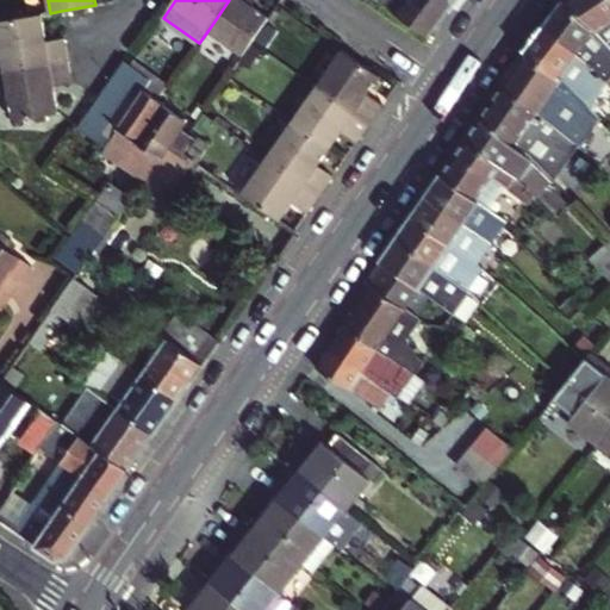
[(256,0),(229,0),(209,30),(244,55),(254,41),(272,17),(254,5),(256,0)]
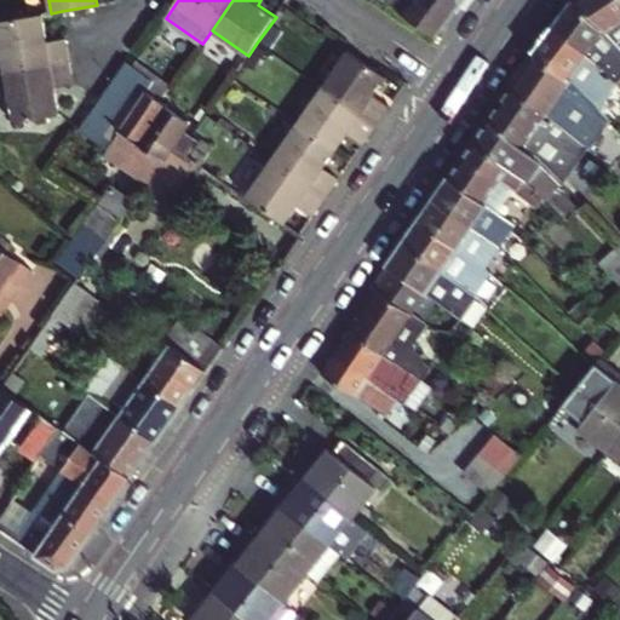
[(384,0),(437,38),(464,0),(384,0)]
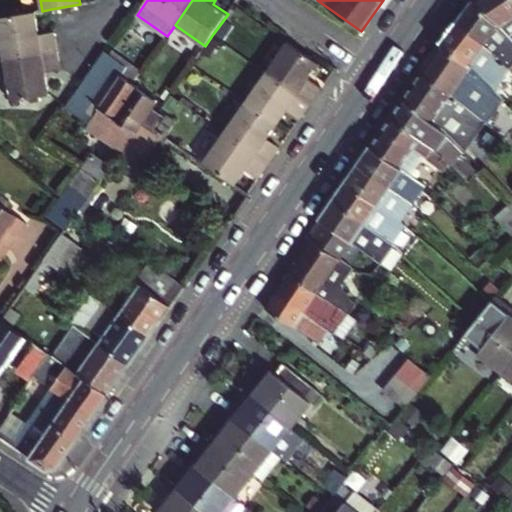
[(473,0),(472,1),(457,22),(510,70),(511,67),(511,39),(474,0),(473,0)]
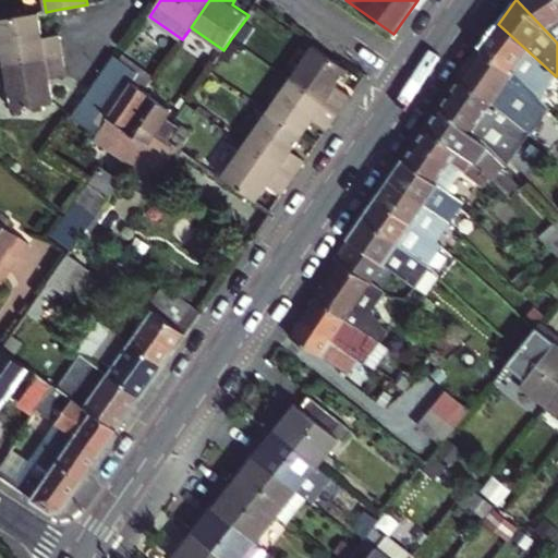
[(557,0),(517,0),(557,43),(557,0)]
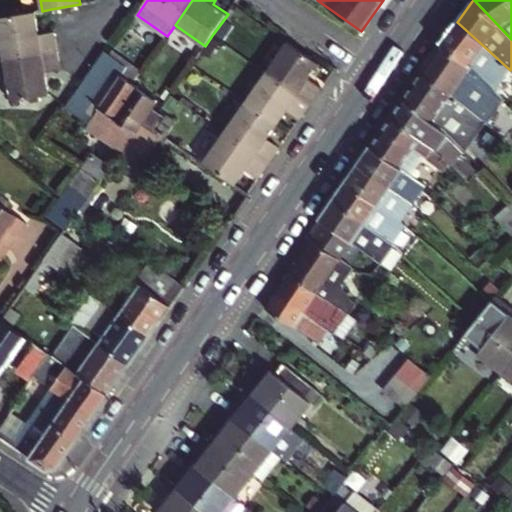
[(0,17),(0,31),(4,59),(58,50),(55,32),(39,34),(35,12),(0,17)]
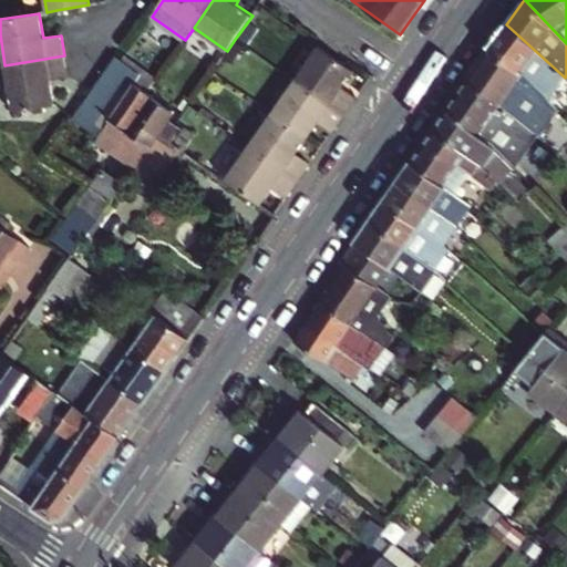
[(506,24),(490,49),(535,85),(547,99),(565,78),(506,24)]
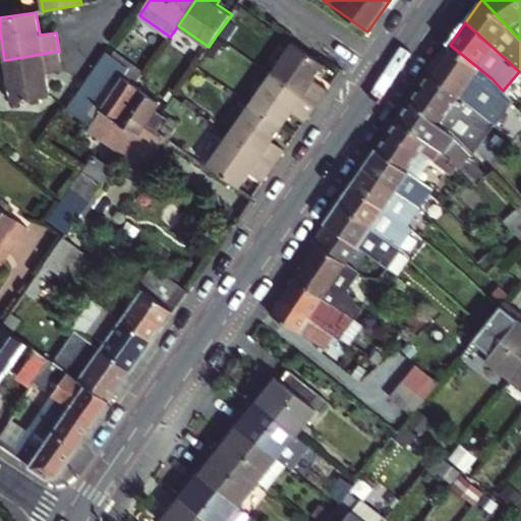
[(294,42),(272,73),(316,105),(329,89),(316,79),(327,65),(294,42)]
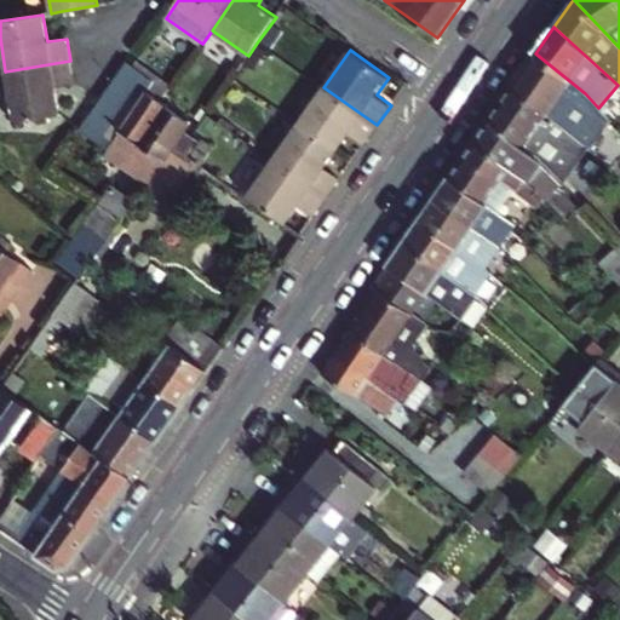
[(585,93),(535,53),(512,86),(547,114),(578,137),(579,138),(587,148),(614,125),(598,108),(585,93)]
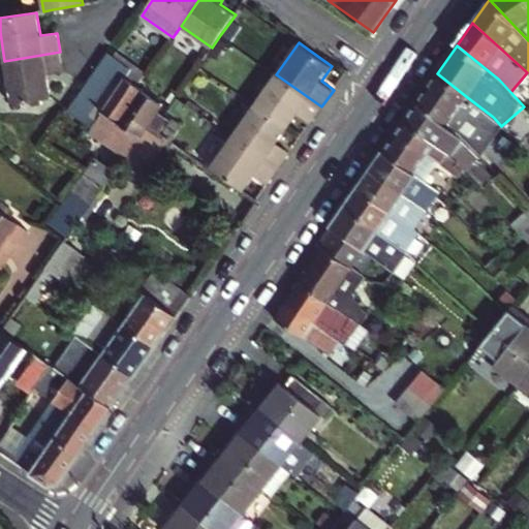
[(83,87),(67,110),(129,153),(136,143),(151,153),(162,135),(159,134),(168,120),(159,114),(163,106),(136,87),(125,80),(132,68),(113,55),(107,51),(83,87)]
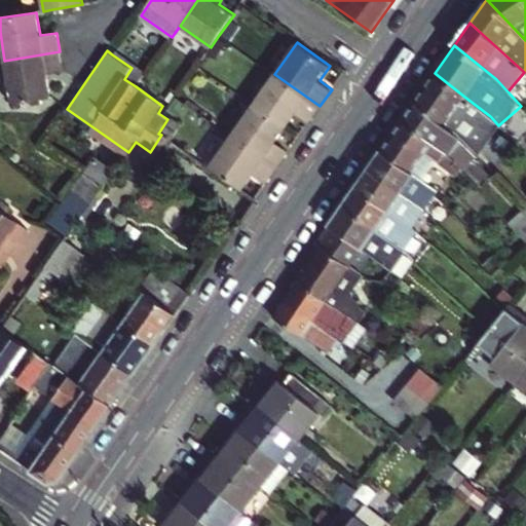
[(46,74),(63,72),(60,51),(4,61),(11,104),(50,99),(46,74)]
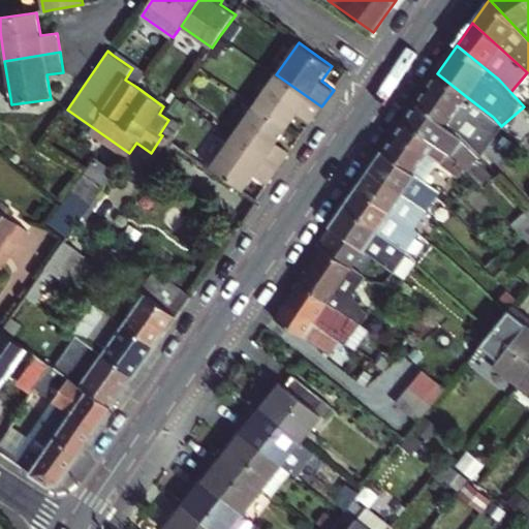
[(437,73),(417,102),(447,124),(456,131),(461,136),(472,148),(493,117),(467,97),(437,73)]
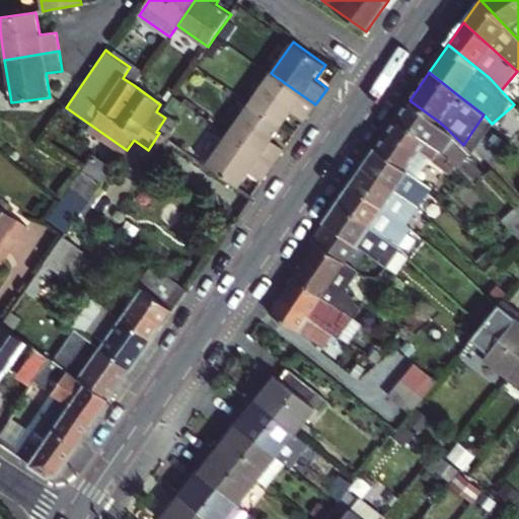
[(315,104),(271,73),(249,104),(282,127),(292,114),(304,122),(315,104)]
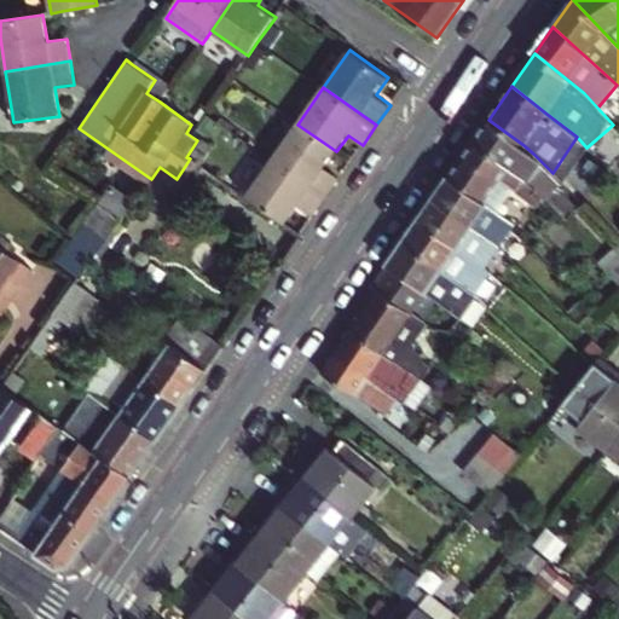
[(489,120),(473,142),(525,180),(539,160),(533,154),(524,145),(489,120)]
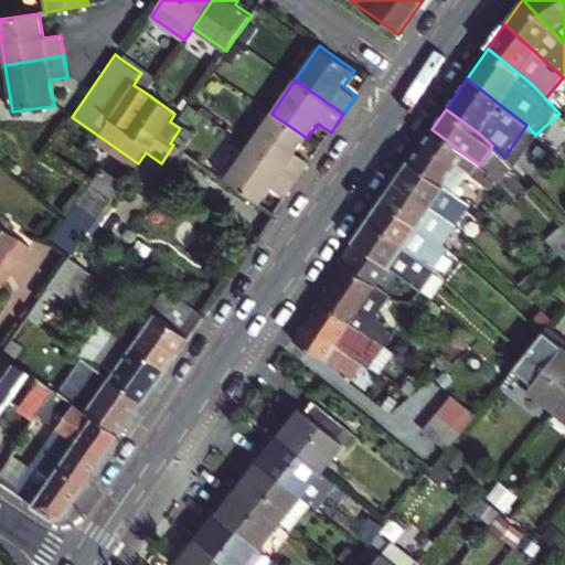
[(297,153),(307,138),(272,114),(249,147),(297,180),(310,162),(297,153)]
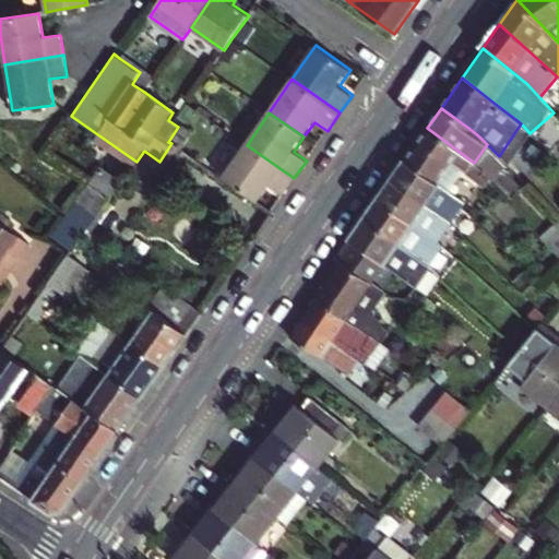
[(427,128),(404,159),(437,182),(451,163),(462,170),(477,180),(480,176),(475,171),(477,168),(472,165),(474,163),(427,128)]
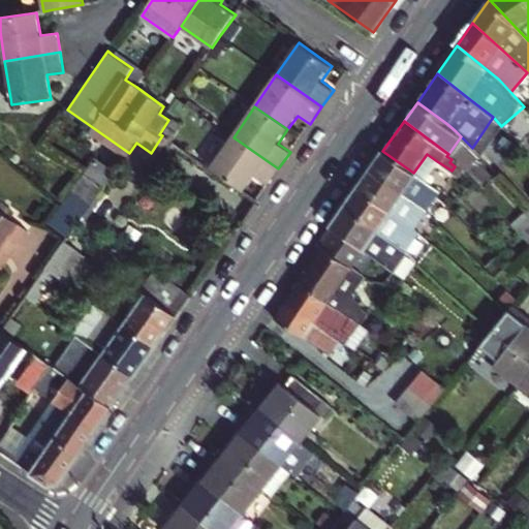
[(278,168),(234,137),(211,169),(244,192),(254,177),(267,186),(278,168)]
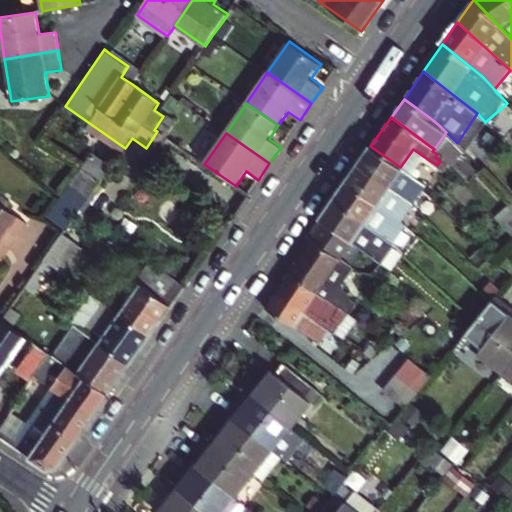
[(357,164),(413,204),(426,185),(410,174),(400,167),(370,146),(357,164)]
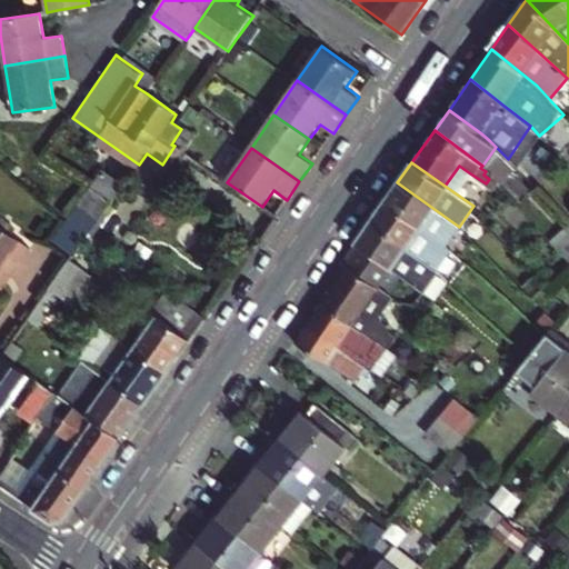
[(445,186),(456,193),(470,173),(459,166),(445,186)]
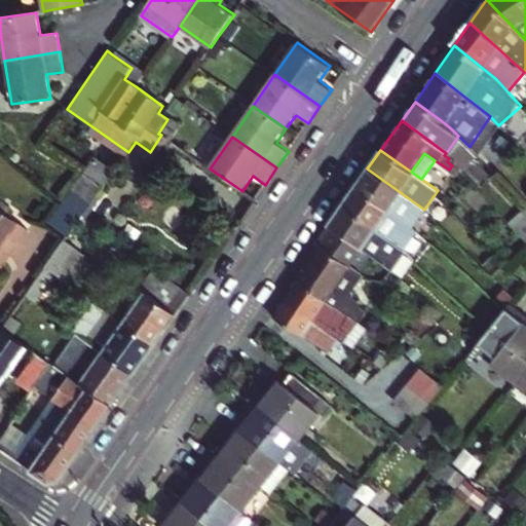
[(97,158),(50,224),(67,234),(69,235),(116,172),(97,158)]
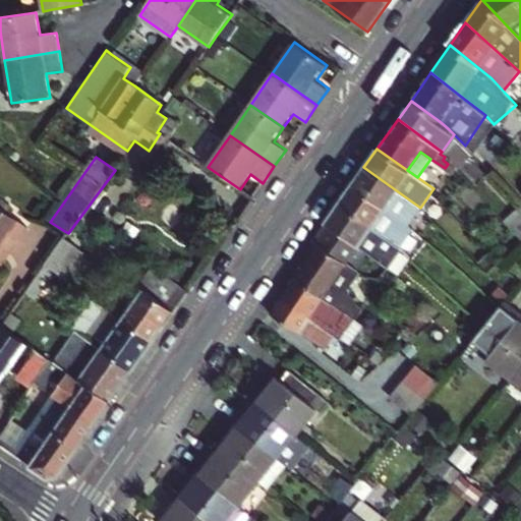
[(363,167),(352,184),(408,224),(420,208),(363,167)]
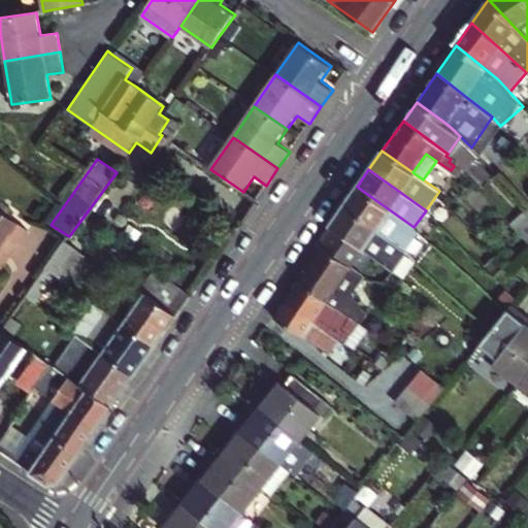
[(343,206),(405,250),(418,231),(414,227),(357,187),(343,206)]
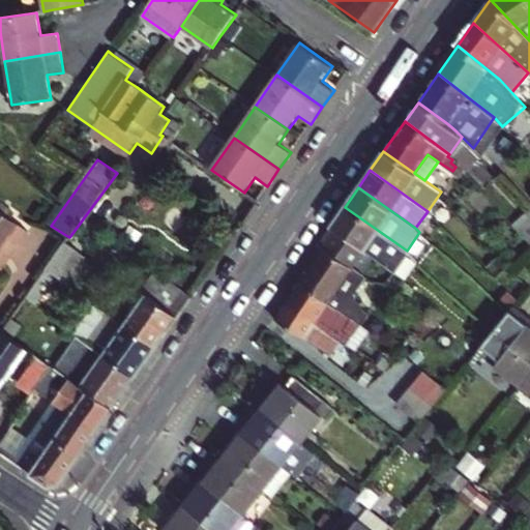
[(0,201),(0,209),(11,218),(16,212),(0,201)]
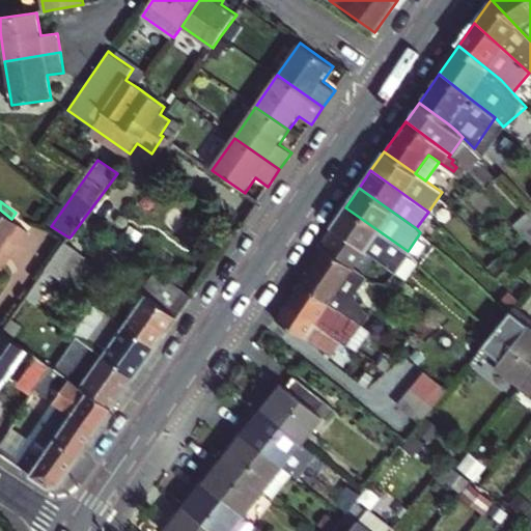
[(331,226),(333,228),(367,252),(394,272),(408,251),(345,207),(331,226)]
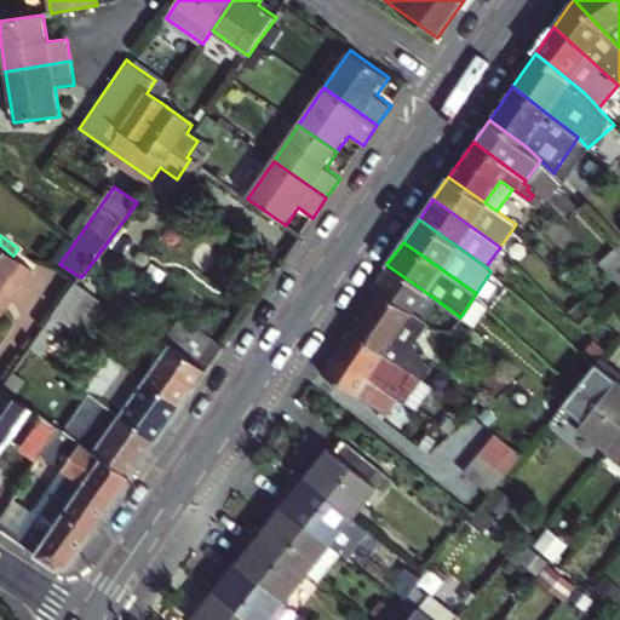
[(0,305),(7,297),(11,299),(33,269),(13,256),(0,245),(0,305)]
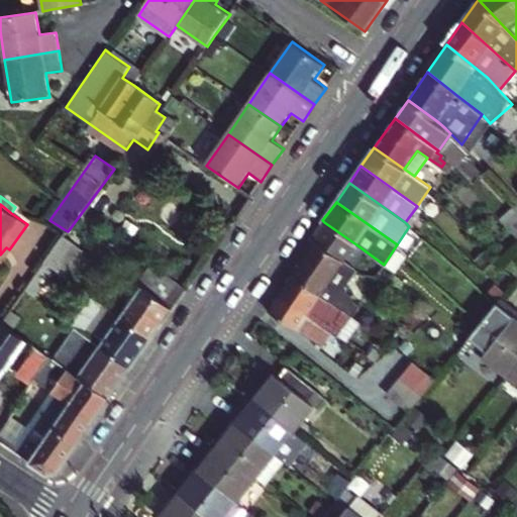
[(516,204),(500,219),(516,236),(516,204)]
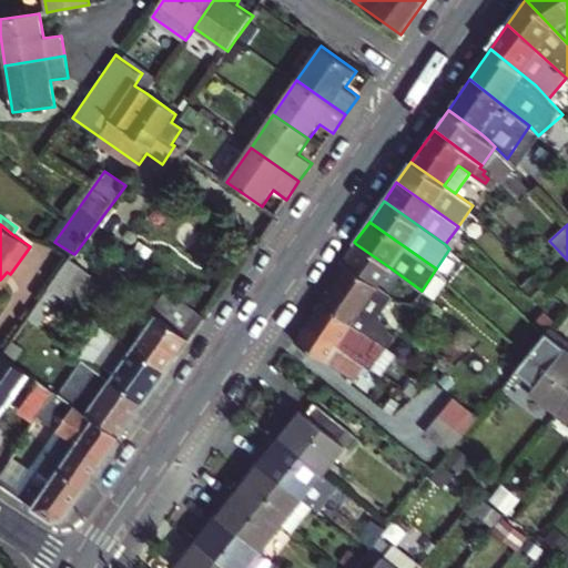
[(24,284),(49,246),(38,240),(13,277),(24,284)]
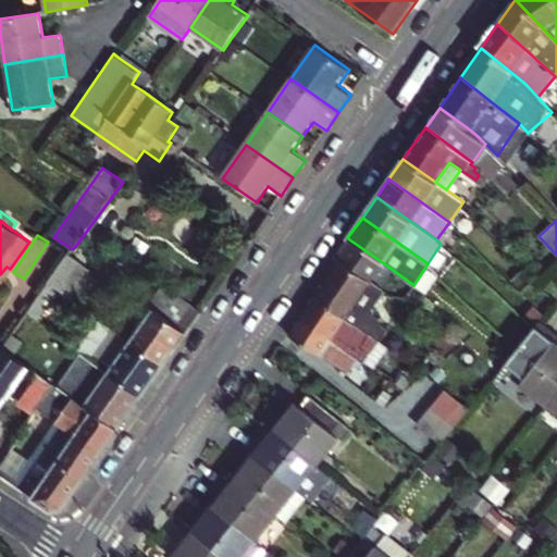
[(316,296),(346,319),(385,264),(349,239),(335,259),(339,261),(316,296)]
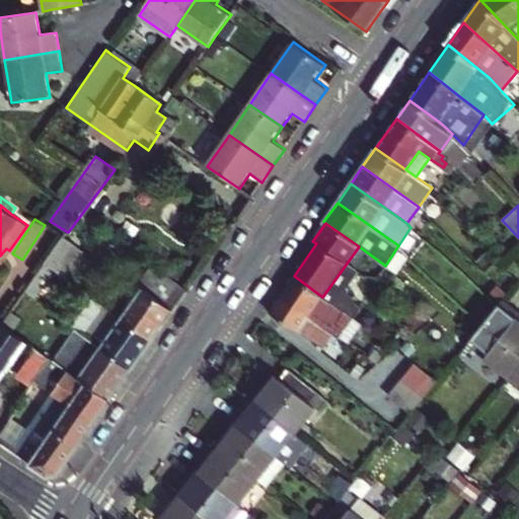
[(65,278),(83,251),(62,237),(44,263),(55,271),(65,278)]
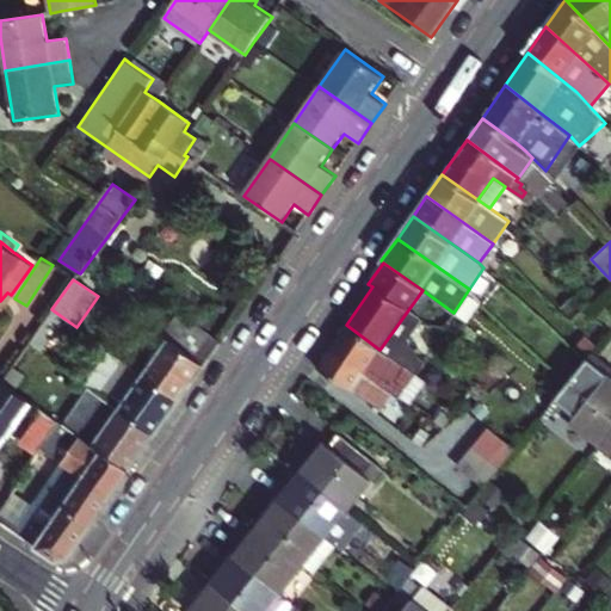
[(586,289),(575,297),(584,306),(593,297),(586,289)]
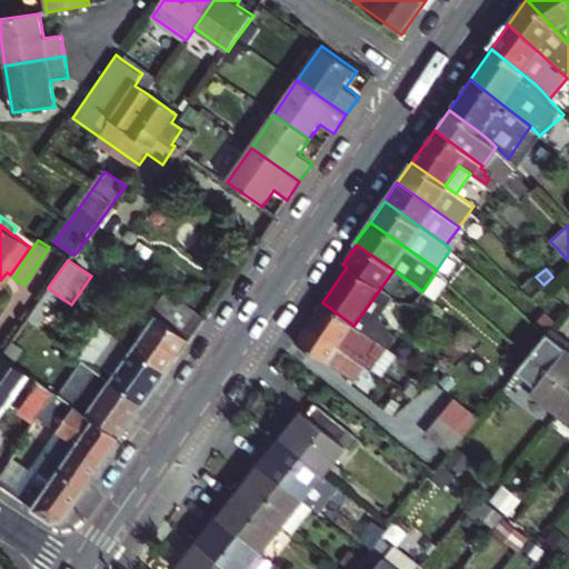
[(0,287),(1,288),(10,275),(7,272),(0,280),(0,287)]
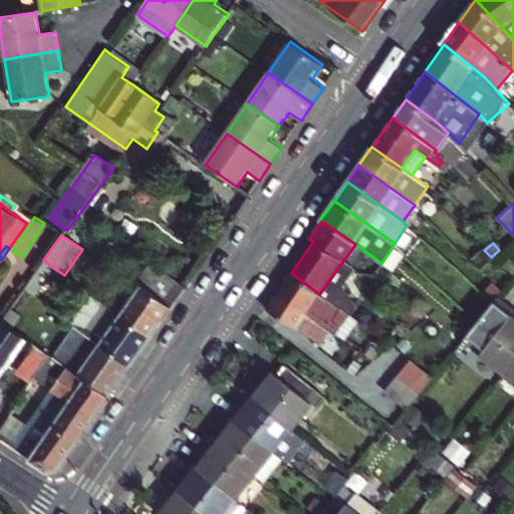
[(34,297),(54,268),(43,260),(23,289),(34,297)]
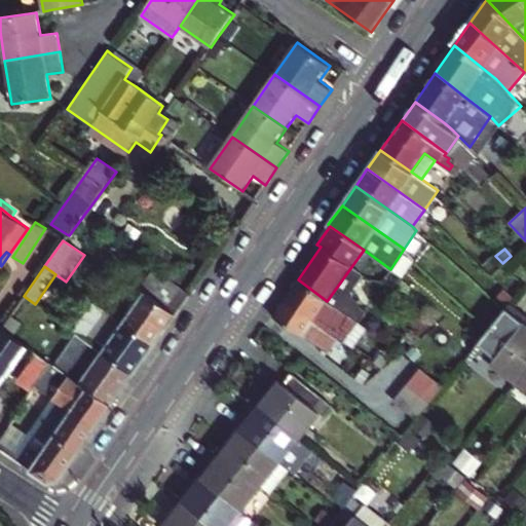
[(154,267),(140,289),(145,293),(124,322),(156,344),(192,294),(154,267)]
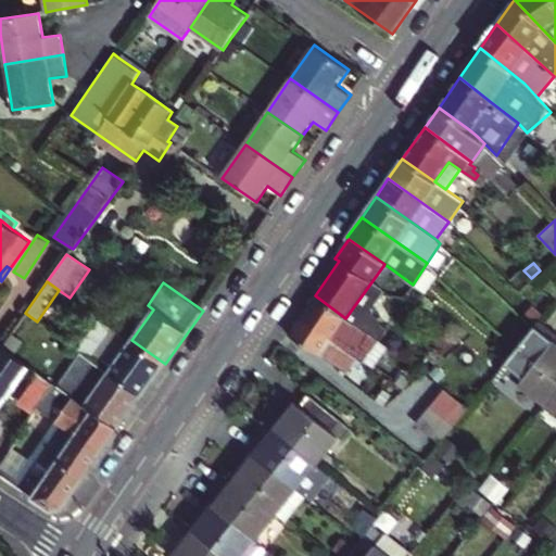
[(300,317),(338,344),(352,324),(350,321),(345,318),(315,295),(300,317)]
